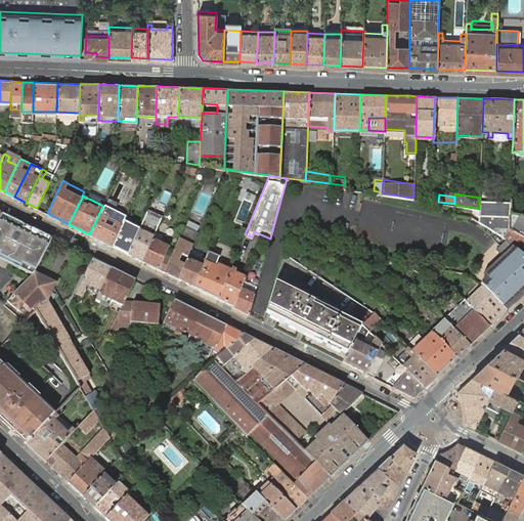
[(505,236),(523,253),(523,235),(510,227),(510,213),(510,202),(480,200),(479,209),(477,208),(476,219),(504,235),(505,236)]
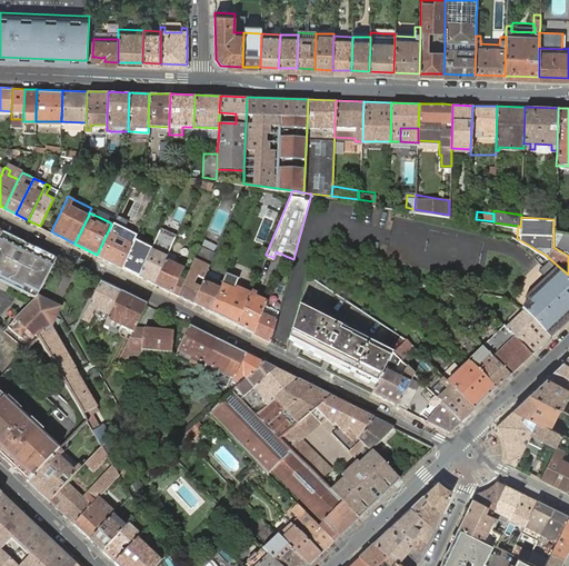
[(111,225),(97,255),(121,267),(133,239),(135,237),(111,225)]
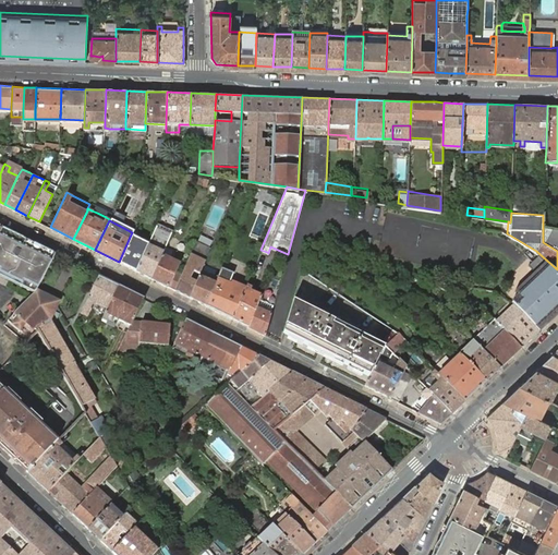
[(53,255),(55,253),(17,233),(1,226),(0,228),(53,255)]
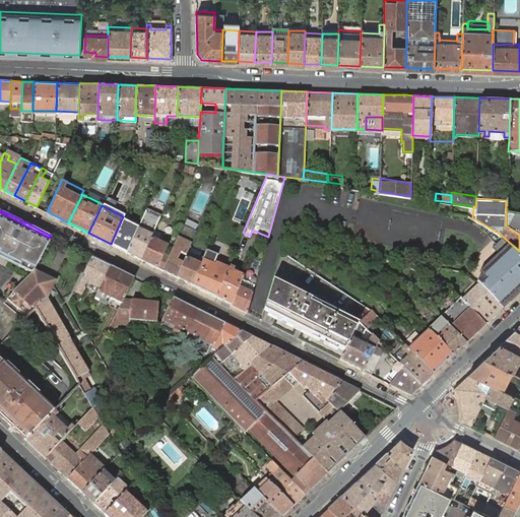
[(519,213),(506,211),(506,225),(519,234),(519,213)]
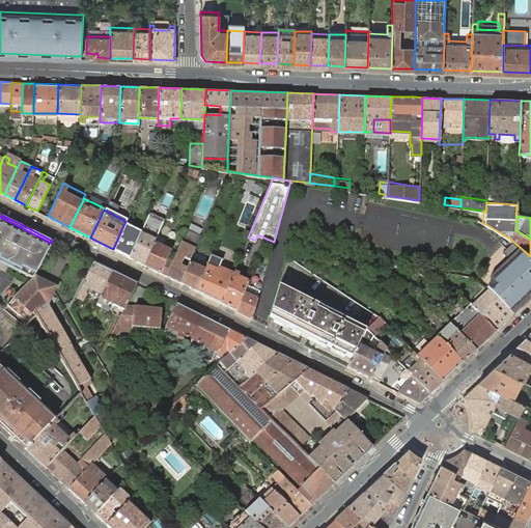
[(36,272),(51,243),(0,217),(0,257),(21,268),(22,266),(35,272),(36,272)]
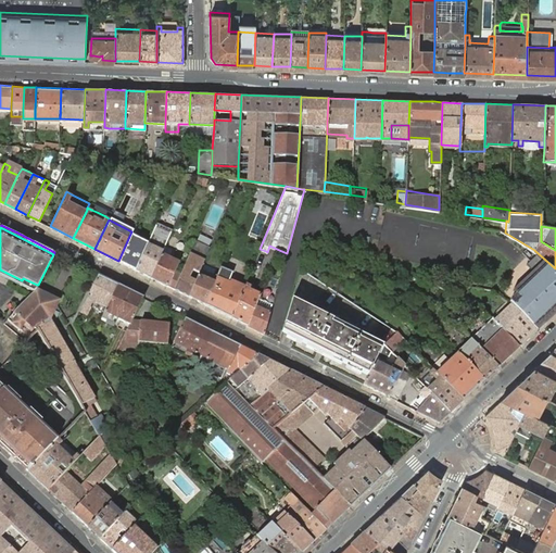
[(130,234),(118,261),(128,265),(136,268),(148,242),(130,234)]
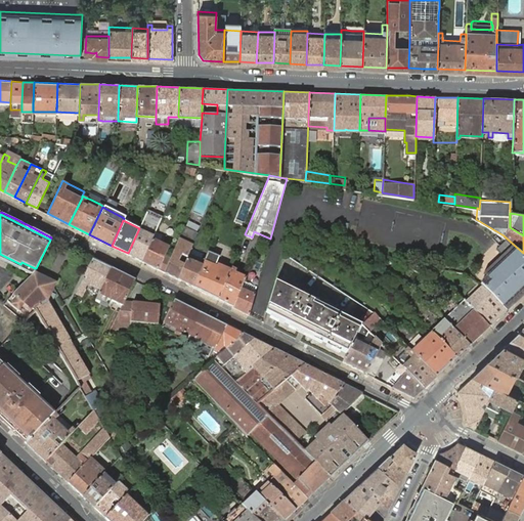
[(139,228),(128,253),(141,260),(151,239),(153,235),(156,229),(148,226),(146,225),(141,223),(139,228)]
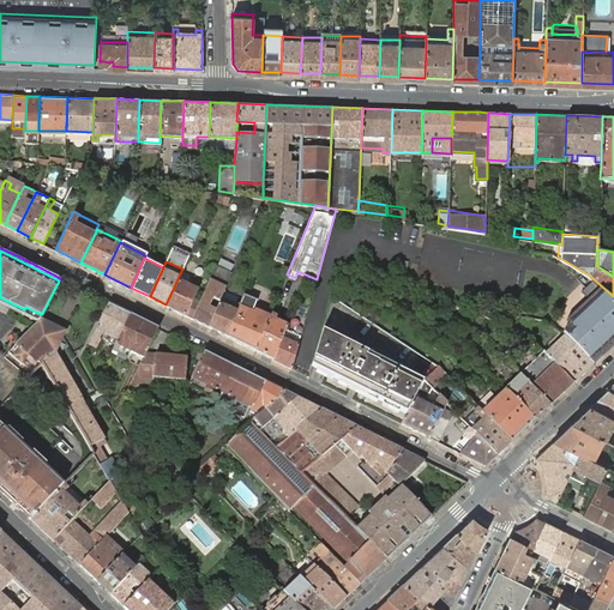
[(199,300),(192,318),(209,326),(218,303),(221,297),(232,271),(232,267),(217,261),(215,264),(199,300)]
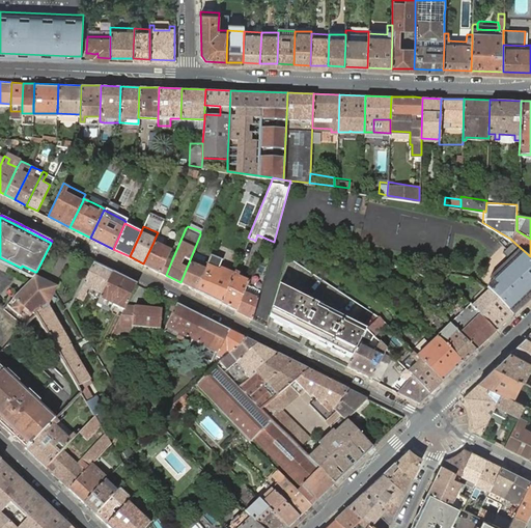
[(263,245),(272,248),(274,242),(267,239),(263,245)]
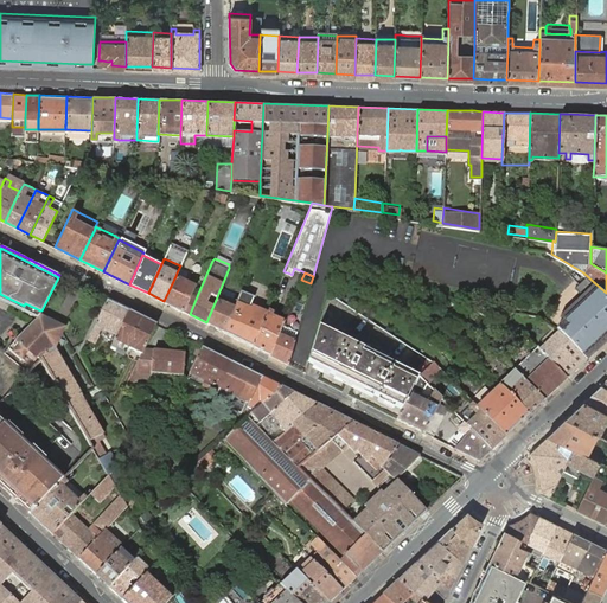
[(561,332),(587,357),(606,337),(606,293),(585,274),(573,286),(580,294),(560,314),(569,324),(561,332)]
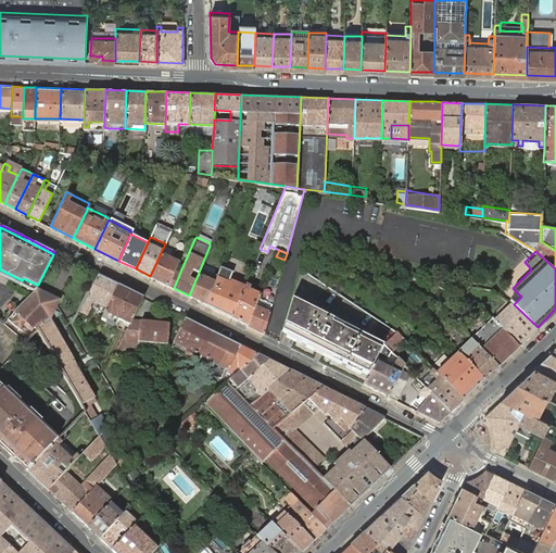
[(161,253),(150,276),(167,285),(174,288),(180,272),(174,269),(177,261),(161,253)]
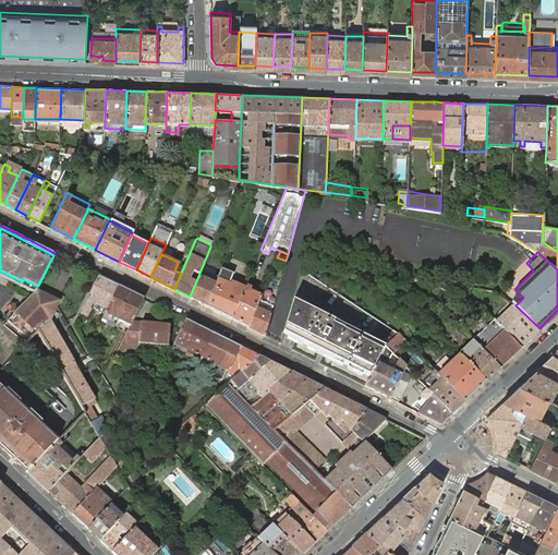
[(211,289),(206,304),(232,317),(245,287),(246,282),(234,277),(233,280),(230,278),(233,270),(221,265),(217,277),(215,282),(211,289)]
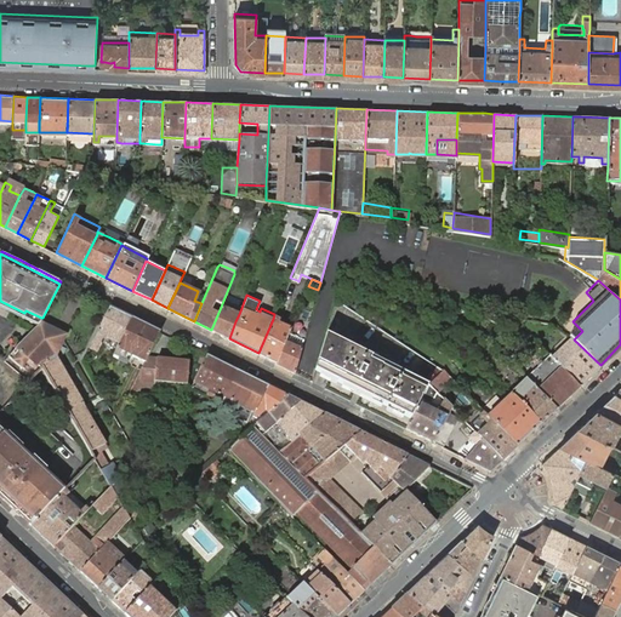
[(221,307),(211,330),(229,338),(235,321),(239,314),(241,308),(223,301),(221,307)]
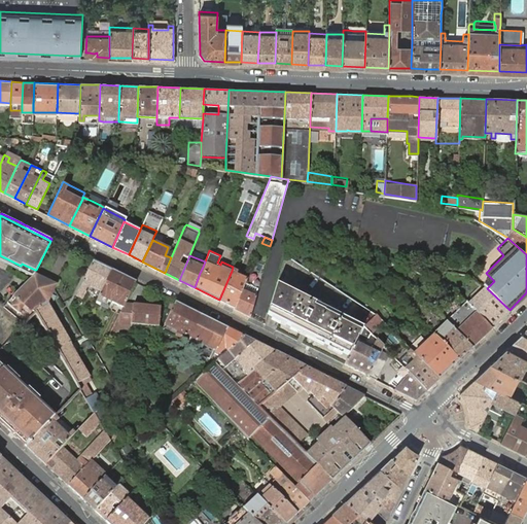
[(111,268),(93,258),(82,280),(76,293),(82,295),(85,289),(84,287),(88,282),(102,289),(111,268)]
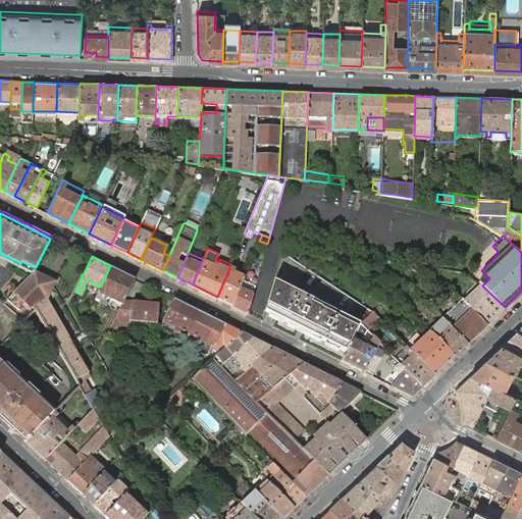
[(33,271),(35,270),(35,267),(21,261),(20,263),(19,265),(33,271)]
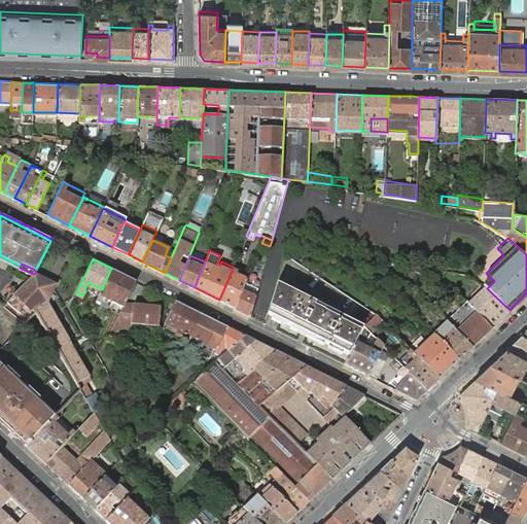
[(219,300),(234,307),(242,289),(245,282),(246,278),(238,275),(240,268),(234,265),(234,266),(232,271),(219,300)]
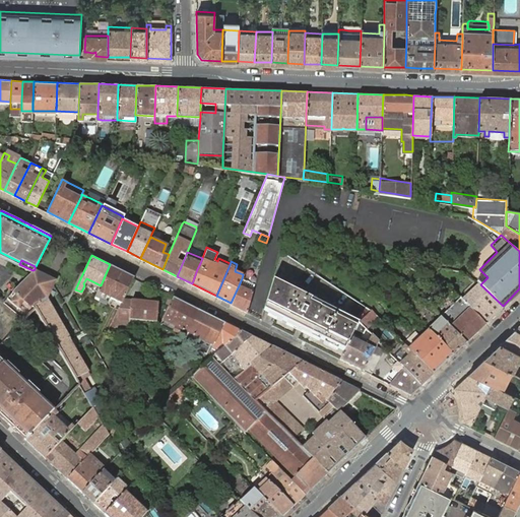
[(134,276),(110,264),(101,285),(98,291),(94,297),(99,299),(103,292),(114,298),(121,302),(123,298),(134,276)]
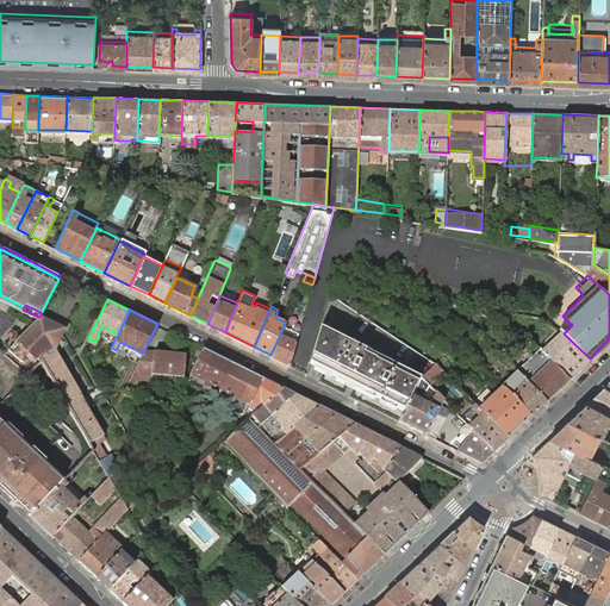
[(33,368),(42,358),(41,357),(54,348),(62,332),(64,328),(41,316),(38,317),(17,339),(8,348),(33,368)]
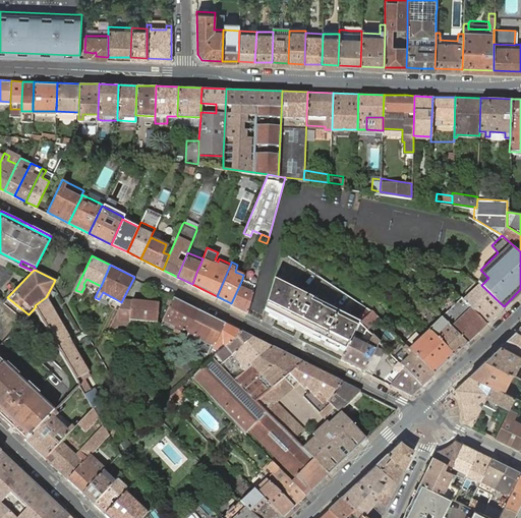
[(231,303),(247,311),(252,291),(254,284),(242,279),(239,286),(231,303)]
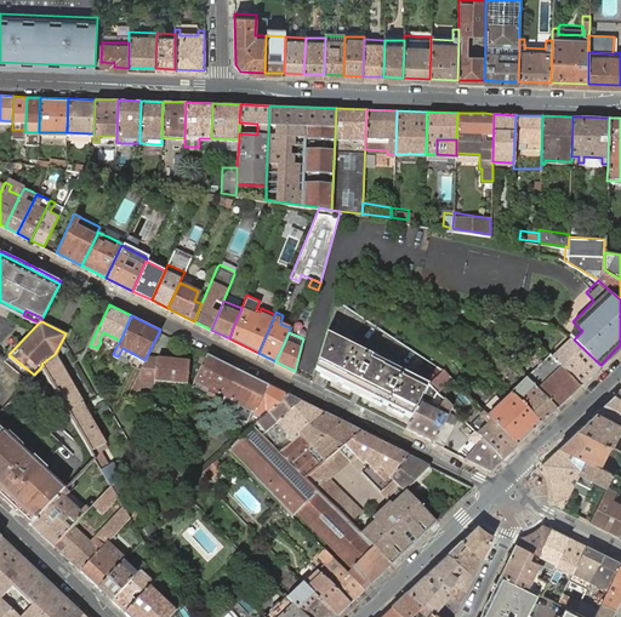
[(335,337),(325,332),(314,367),(323,371),(411,416),(420,399),(425,389),(428,383),(335,337)]
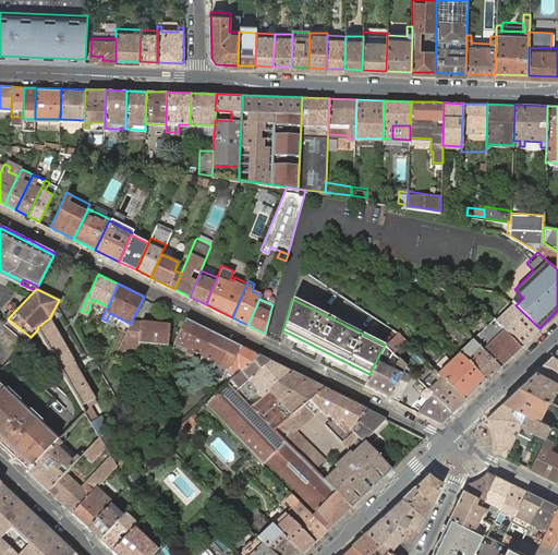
[(522,346),(540,328),(537,328),(516,305),(510,310),(505,315),(502,317),(501,315),(500,314),(498,316),(496,314),(494,316),(494,317),(505,328),(522,346)]
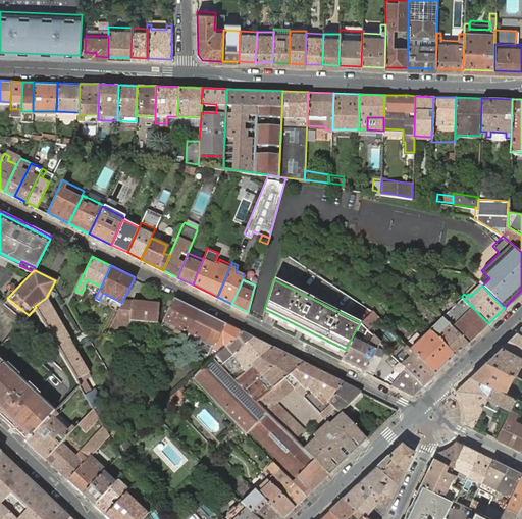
[(189,331),(200,310),(174,297),(163,319),(161,324),(187,336),(189,331)]
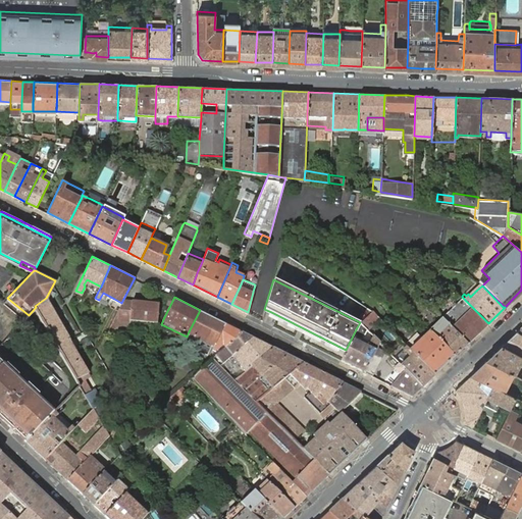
[(468,342),(488,323),(472,307),(462,297),(441,316),(442,317),(452,326),(468,342)]
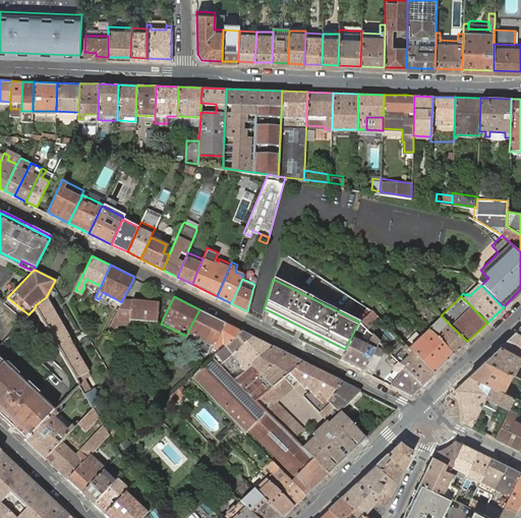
[(76,378),(79,383),(85,393),(94,388),(90,380),(85,372),(89,370),(46,297),(35,305),(36,306),(76,378)]
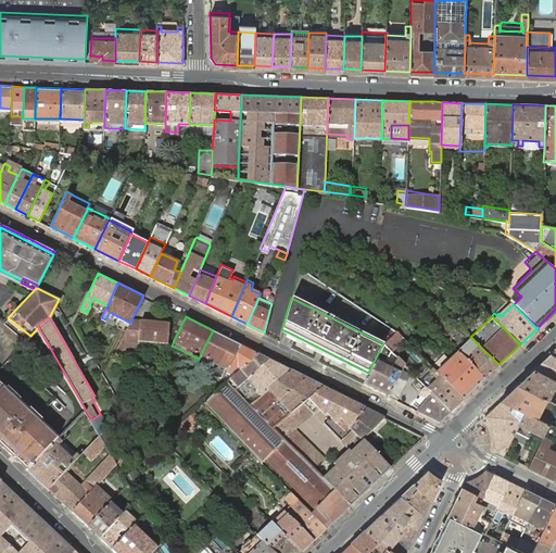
[(137,339),(167,342),(169,322),(140,319),(131,318),(129,323),(118,347),(136,348),(137,339)]
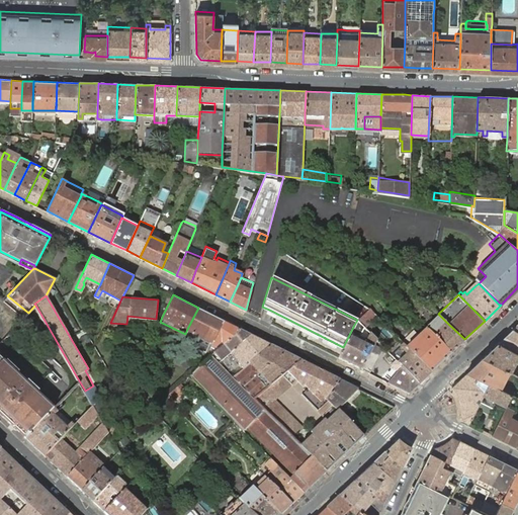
[(370,307),(369,307),(358,318),(365,325),(377,314),(370,307)]
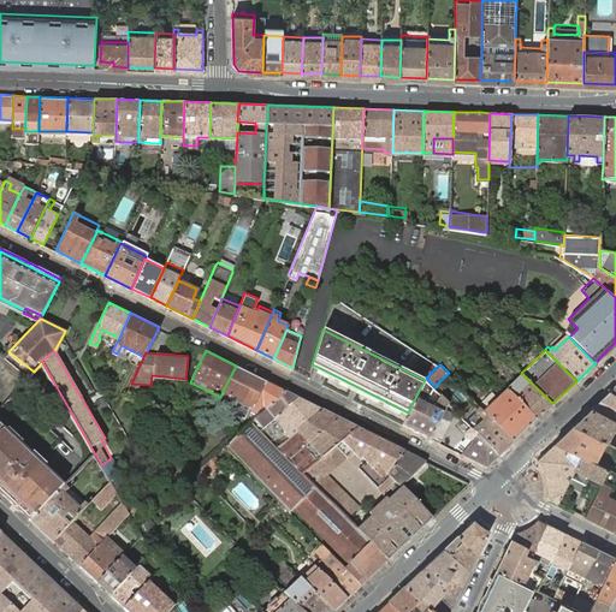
[(253,406),(266,380),(236,366),(223,391),(218,402),(248,417),(252,410),(253,406)]
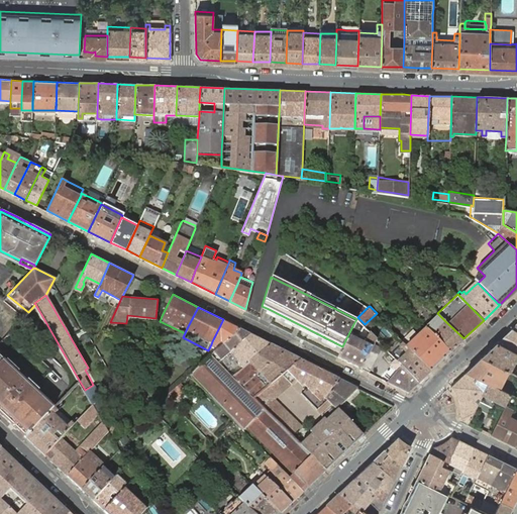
[(450,351),(463,338),(447,323),(438,314),(426,326),(450,351)]
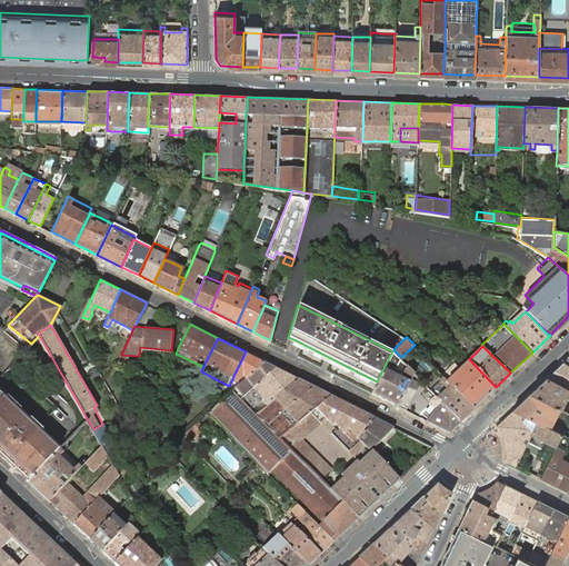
[(233,376),(232,379),(235,380),(243,374),(247,377),(263,360),(246,351),(233,376)]
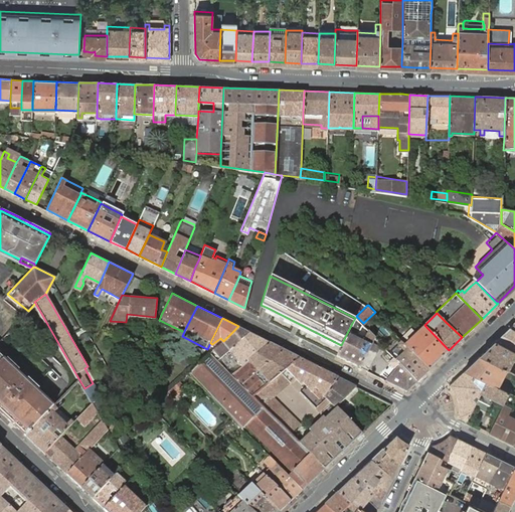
[(428,368),(449,350),(424,325),(416,332),(414,334),(405,343),(428,368)]
